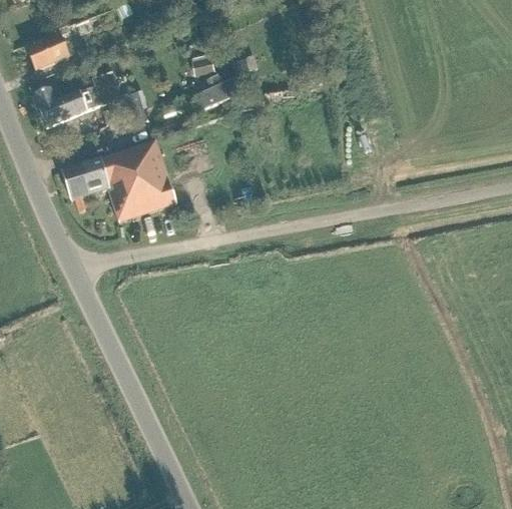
[(320,0),(320,12),(334,12),(333,0),(320,0)]
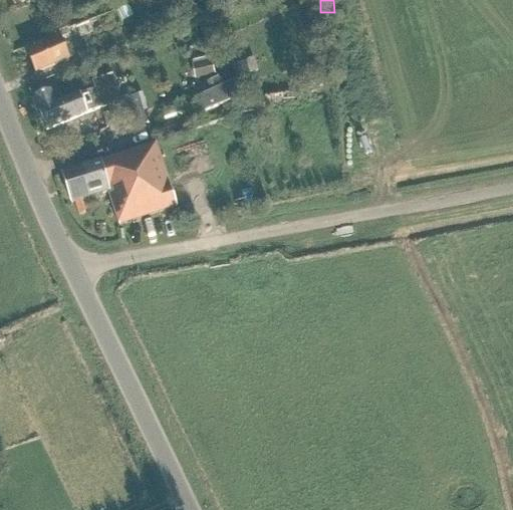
[(88,17),(74,23),(80,36),(93,30),(88,17)]
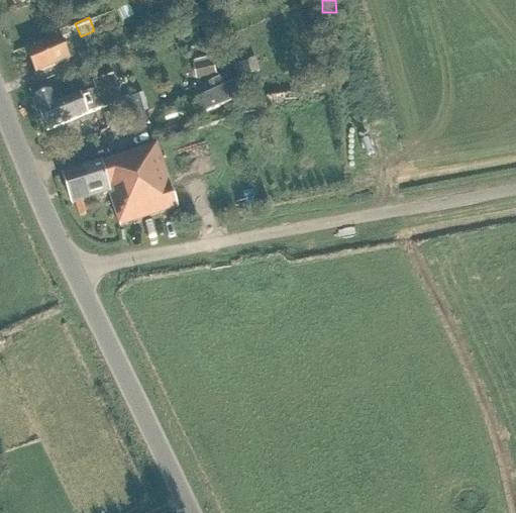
[(57,31),(25,44),(36,69),(68,56),(60,37),(70,32),(67,25),(57,30),(57,31)]
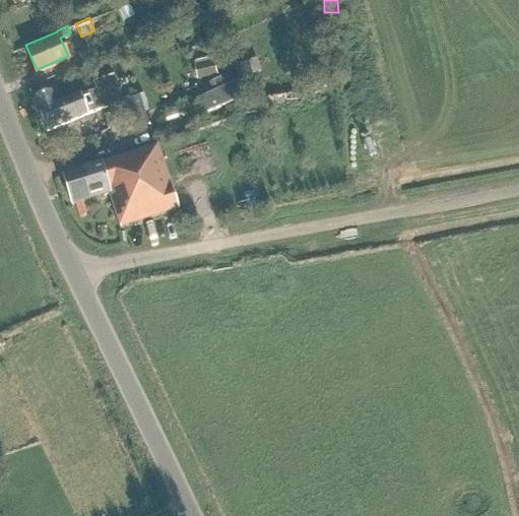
[(213,58),(193,62),(197,77),(216,73),(213,58)]
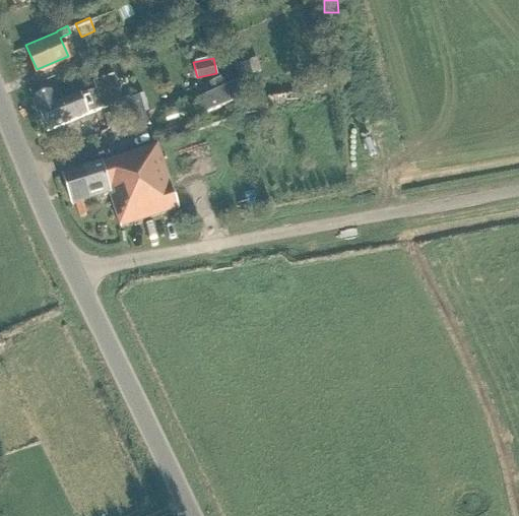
[(249,58),(242,61),(246,73),(253,71),(249,58)]
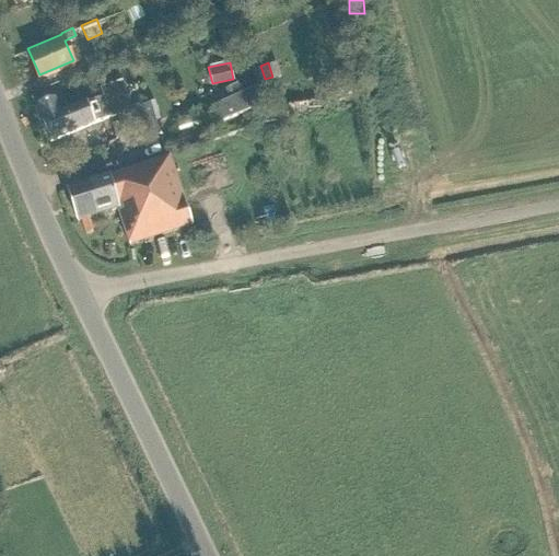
[(140,128),(123,80),(121,78),(100,85),(103,94),(60,111),(55,95),(36,102),(50,138),(111,115),(111,116),(117,114),(125,134),(140,128)]
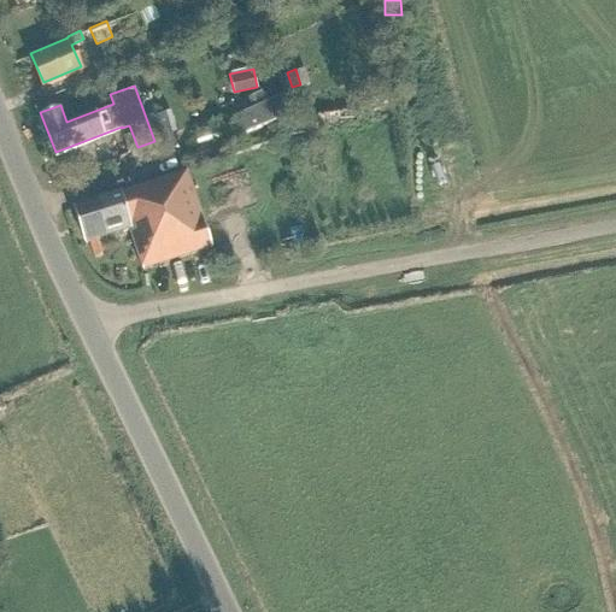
[(270,112),(267,113),(270,127),(275,125),(277,133),(291,128),(285,107),(270,110),(270,112)]
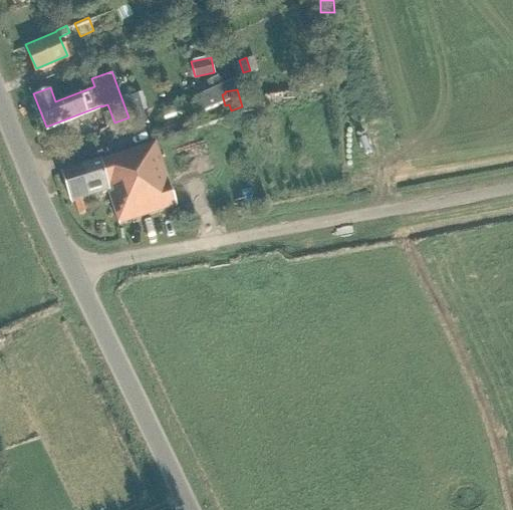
[(83,196),(108,188),(119,223),(176,205),(156,140),(60,170),(70,200),(74,199),(78,212),(87,209),(83,196)]
